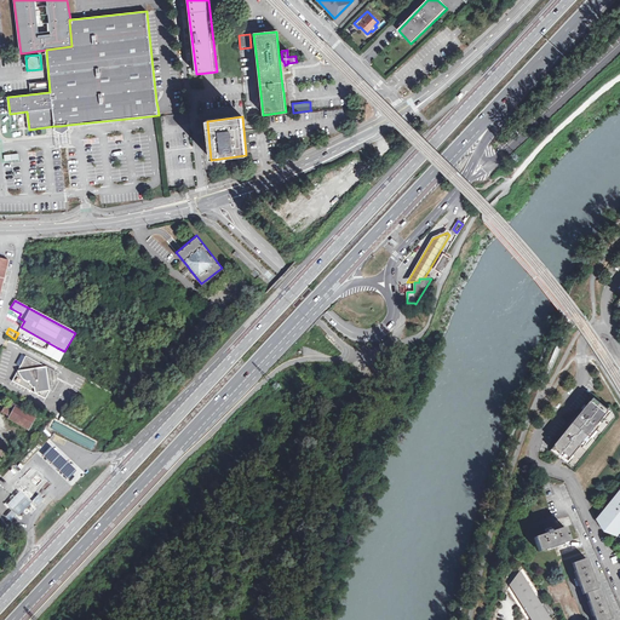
[(64,351),(57,348),(51,357),(59,362),(64,351)]
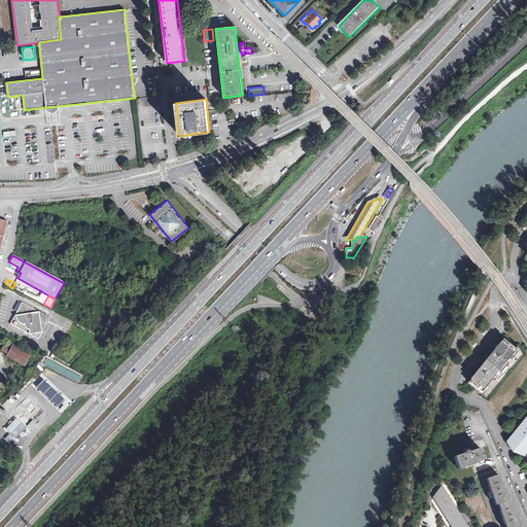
[(9,324),(38,340),(44,326),(44,325),(44,324),(43,324),(42,324),(40,324),(39,319),(42,319),(43,318),(43,316),(43,315),(43,314),(21,303),(9,324)]
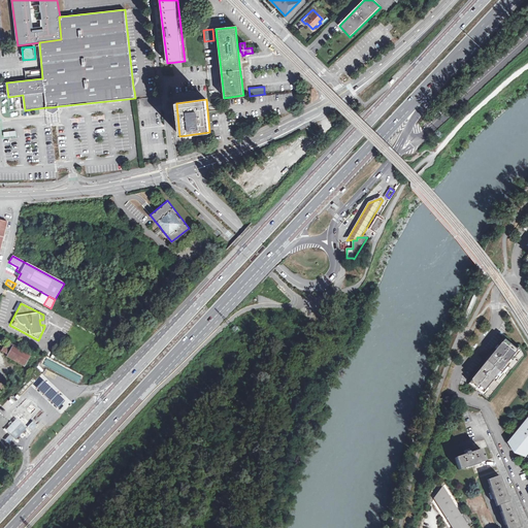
[(20,350),(19,350),(15,348),(17,345),(6,339),(1,349),(3,352),(14,358),(20,350)]
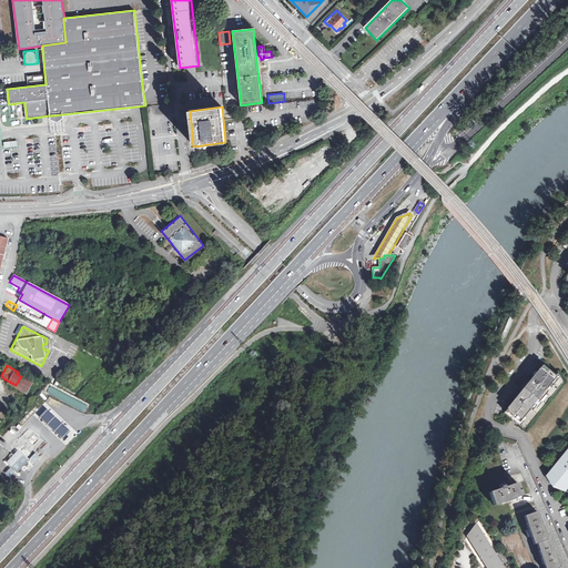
[(504,414),(524,430),(564,383),(558,373),(555,374),(544,365),(504,414)]
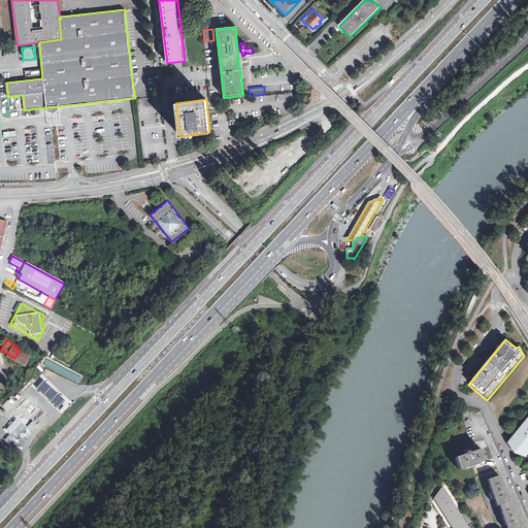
[(20,347),(19,350),(20,350),(30,356),(31,354),(20,347)]
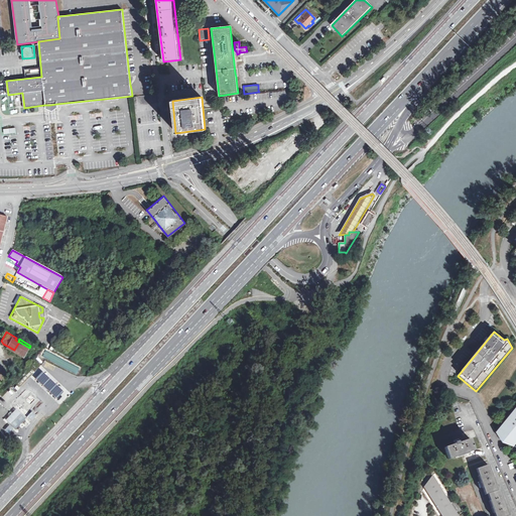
[(29,348),(19,342),(14,350),(24,356),(29,348)]
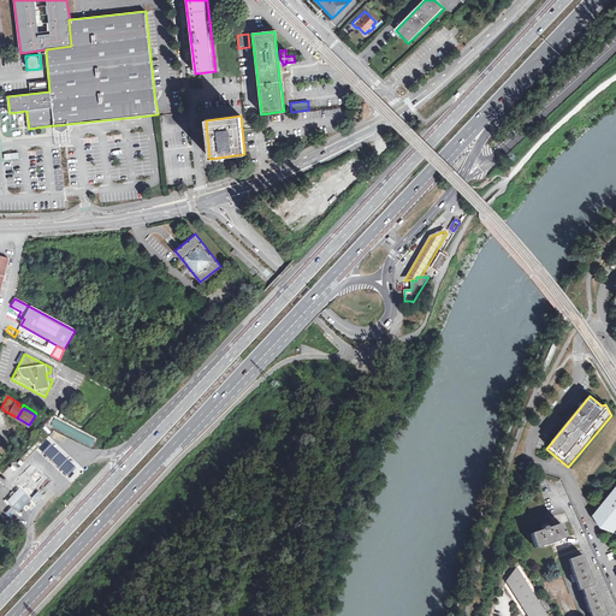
[(54,440),(51,437),(41,446),(45,451),(69,474),(73,479),(83,468),(78,463),(54,440)]
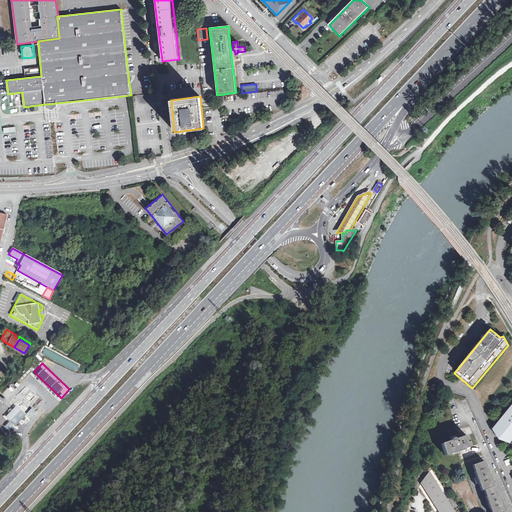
[(6,399),(20,385),(15,381),(2,394),(6,399)]
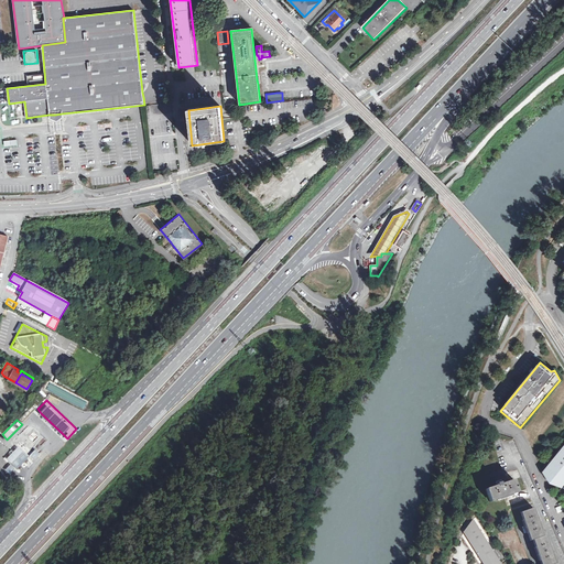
[(33,432),(29,437),(33,442),(39,436),(33,432)]
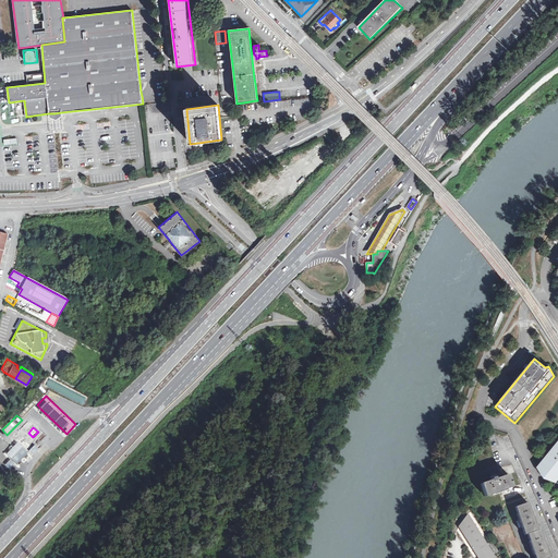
[(557,441),(537,466),(554,481),(557,475),(557,441)]
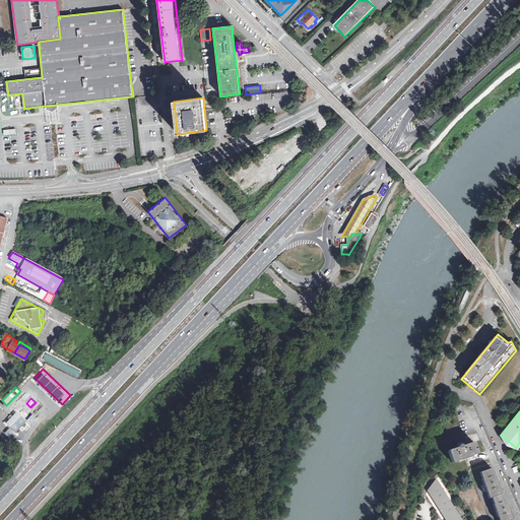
[(8,419),(5,424),(10,428),(14,432),(16,430),(24,421),(15,412),(8,419)]
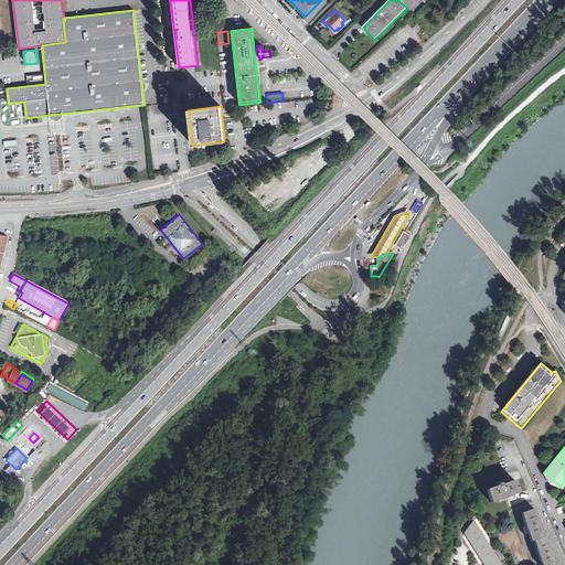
[(35,450),(29,457),(34,461),(40,455),(35,450)]
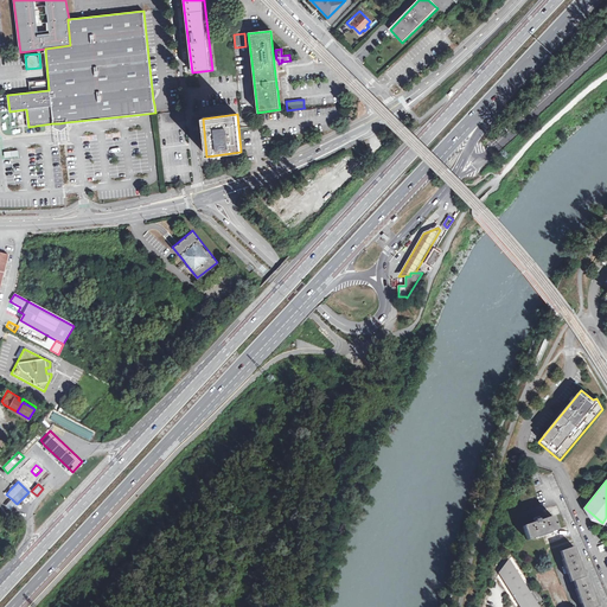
[(12,499),(6,506),(11,511),(17,504),(12,499)]
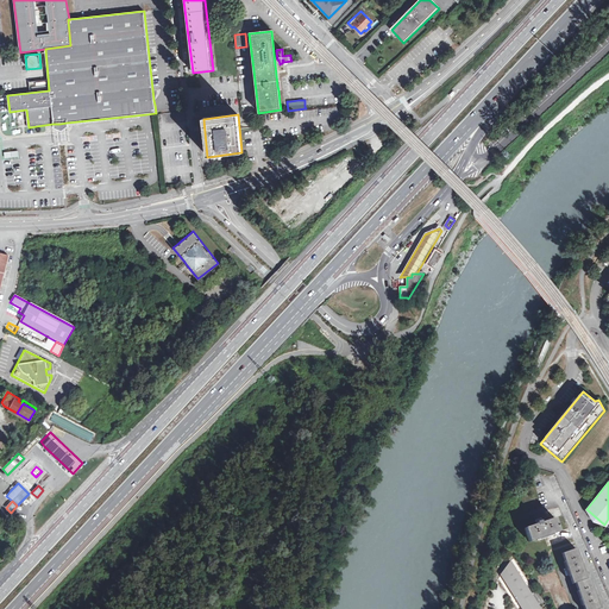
[(525,529),(528,542),(559,532),(554,519),(542,522),(541,519),(534,521),(535,525),(525,529)]
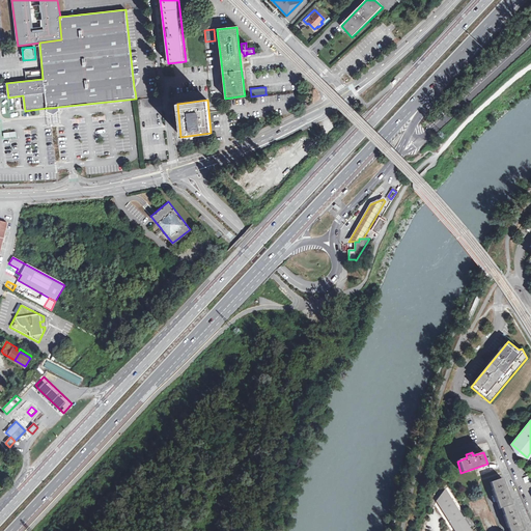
[(523,530),(524,530),(522,530),(520,530),(516,520),(518,519),(516,515),(515,515),(511,505),(509,506),(505,494),(506,494),(505,490),(504,491),(500,479),(490,483),(499,509),(501,509),(508,530),(523,530)]
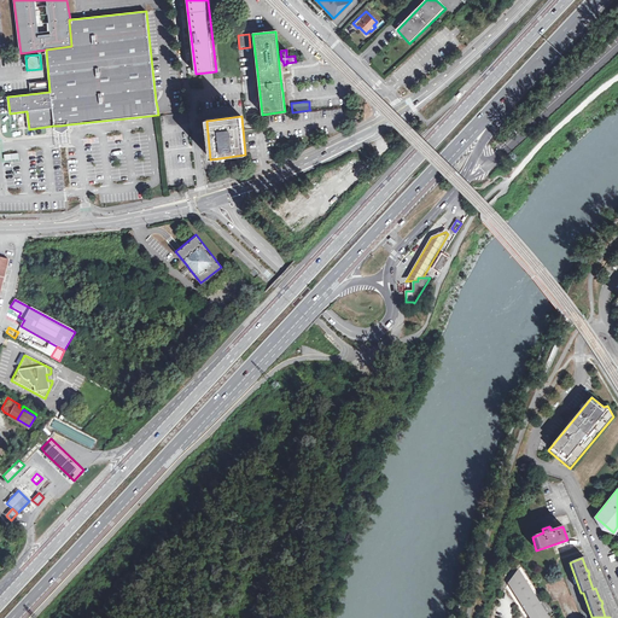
[(507,583),(530,617),(547,617),(517,570),(507,583)]
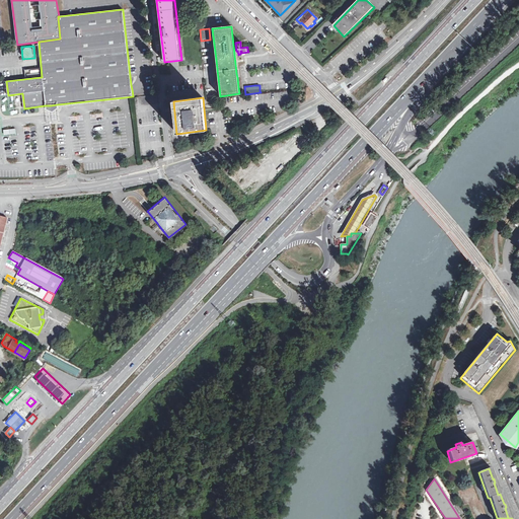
[(447,498),(453,507),(457,504),(451,495),(447,498)]
